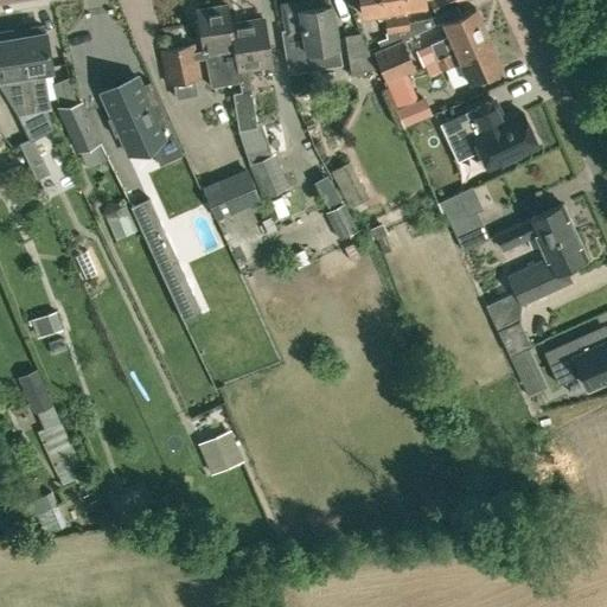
[(313,6),(311,0),(304,0),(281,4),(286,32),(301,30),(302,31),(301,34),(301,40),(305,43),(306,51),(323,48),(325,62),(338,58),(337,45),(336,45),(330,4),(313,6)]
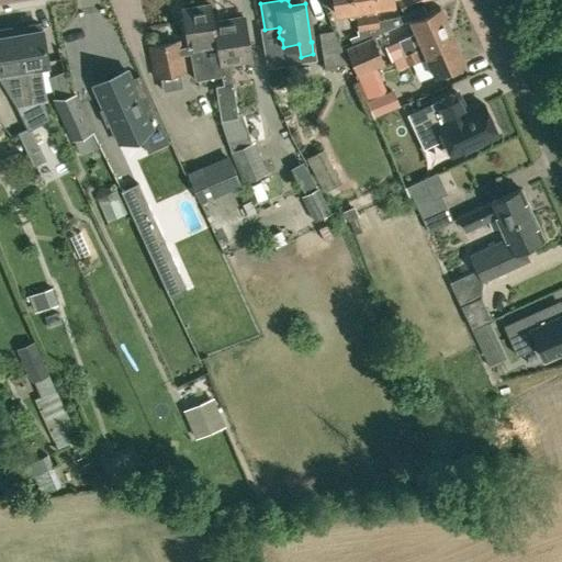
[(367,27),(362,0),(332,0),(335,12),(349,10),(350,18),(356,18),(357,35),(349,37),(350,45),(370,36),(367,27)]
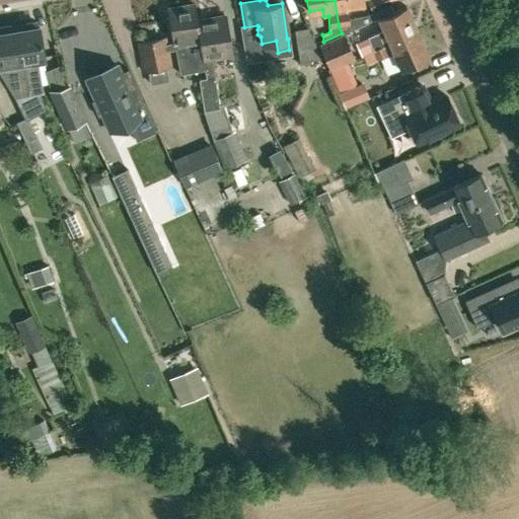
[(350,12),(349,5),(363,3),(362,0),(335,0),(339,25),(342,33),(373,19),(371,14),(349,17),(347,13),(350,12)]
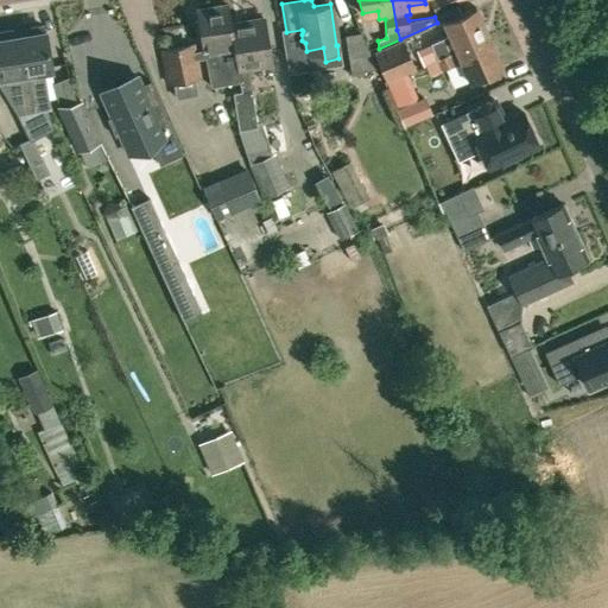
[(435,13),(456,4),(464,0),(429,0),(435,13)]
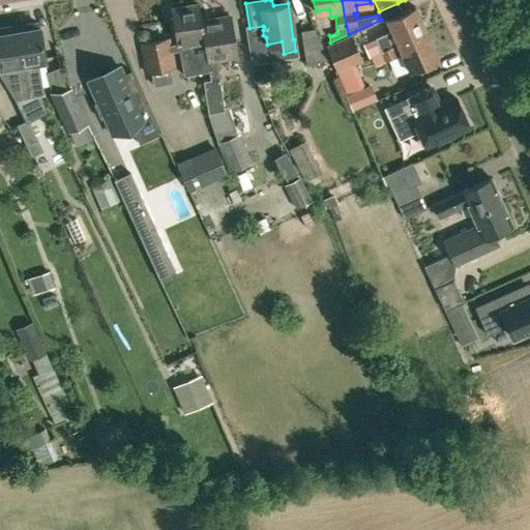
[(171,52),(179,50),(182,75),(208,70),(203,39),(200,20),(201,20),(199,3),(172,7),(177,43),(170,45),(171,52)]
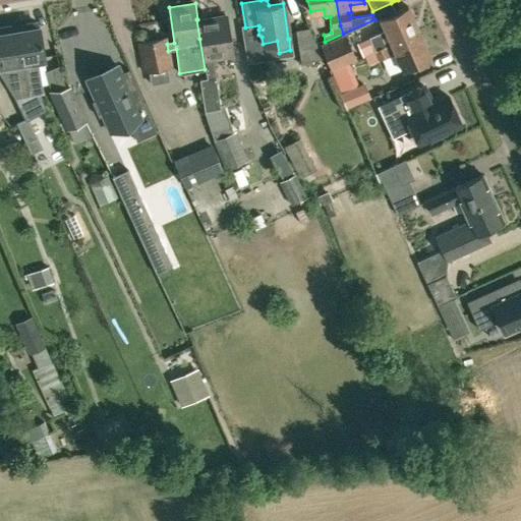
[(377,18),(380,17),(386,30),(368,37),(374,50),(384,46),(392,43),(418,32),(407,6),(394,11),(391,3),(372,11),(377,18)]
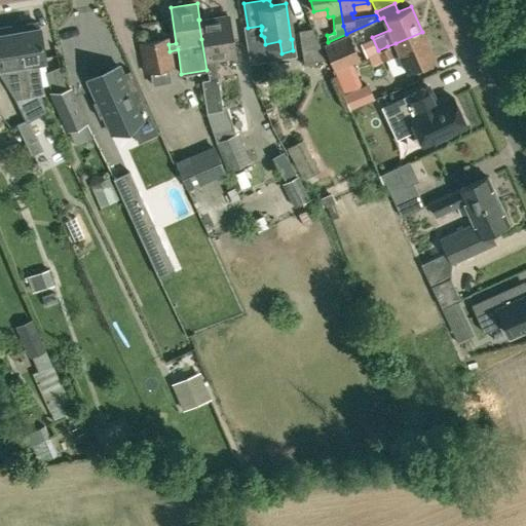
[(222,109),(214,59),(233,57),(228,15),(199,20),(198,20),(201,39),(207,70),(209,79),(201,80),(207,112),(222,109)]
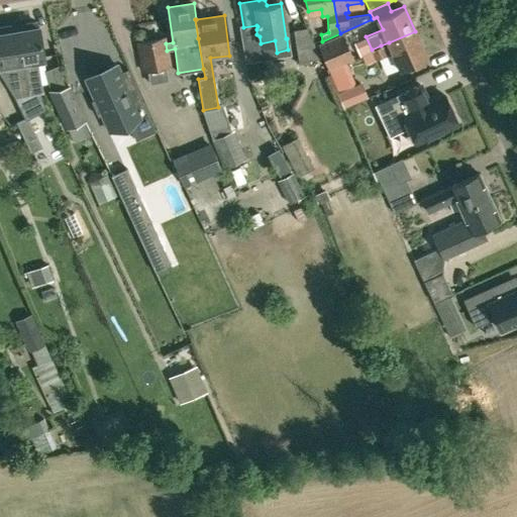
[(29,93),(41,91),(36,59),(44,58),(38,26),(36,26),(35,20),(25,22),(26,28),(18,29),(28,90),(29,93)]
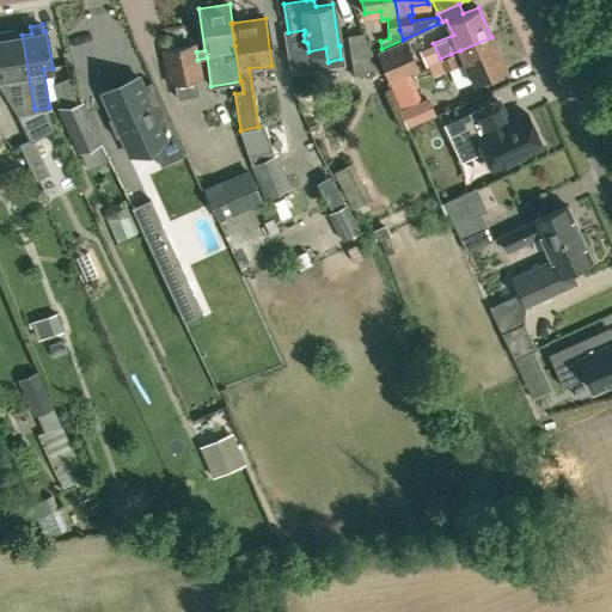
[(22,35),(12,37),(11,30),(0,31),(0,87),(16,114),(35,110),(34,106),(22,35)]
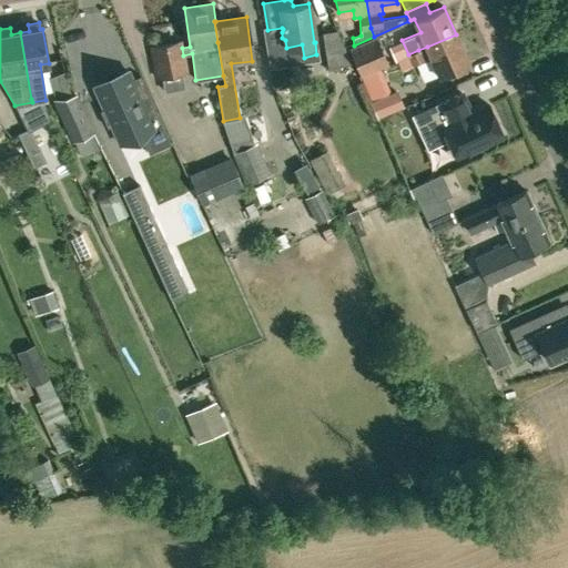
[(327,68),(351,63),(335,31),(322,33),(327,68)]
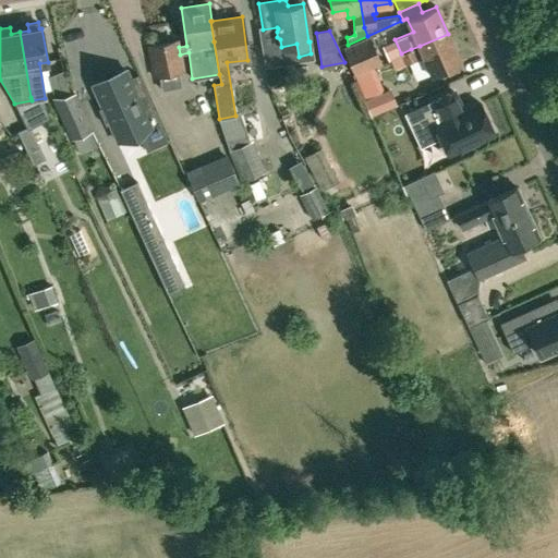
[(416,62),(425,59),(432,73),(460,61),(448,34),(420,46),(411,49),(416,60),(416,62)]
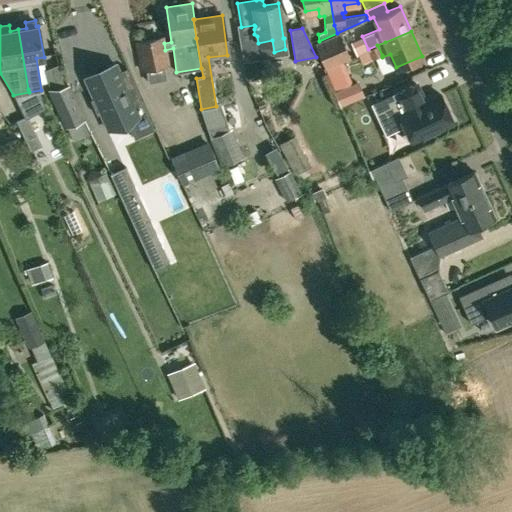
[(337,33),(319,41),(314,43),(326,67),(344,60),(350,57),(337,33)]
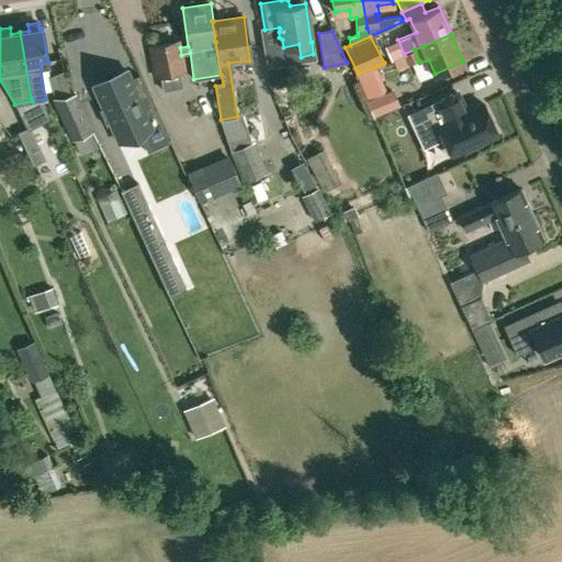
[(397,40),(384,46),(390,60),(393,59),(404,54),(397,40)]
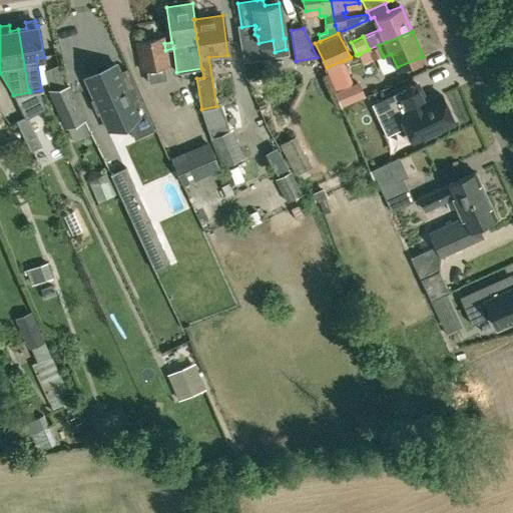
[(163,37),(135,43),(141,70),(145,69),(148,83),(167,79),(164,65),(168,64),(165,50),(164,43),(163,37)]
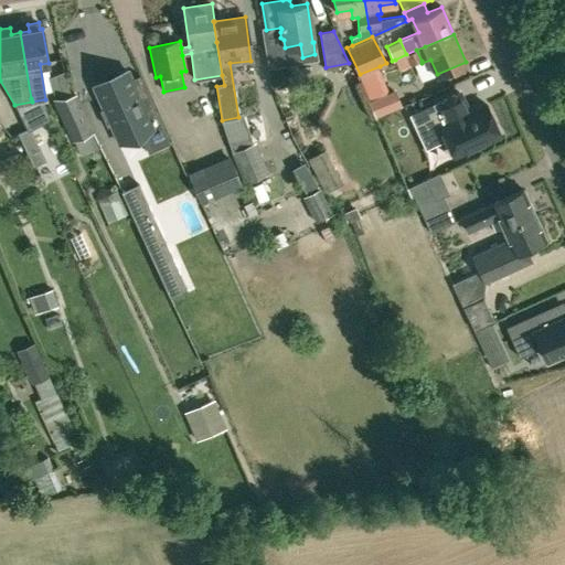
[(416,50),(406,54),(411,65),(422,61),(416,50)]
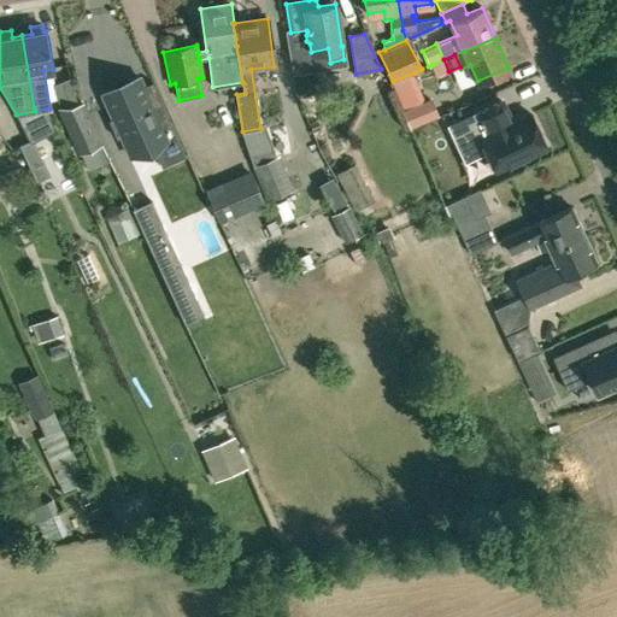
[(444,59),(432,65),(436,76),(448,71),(444,59)]
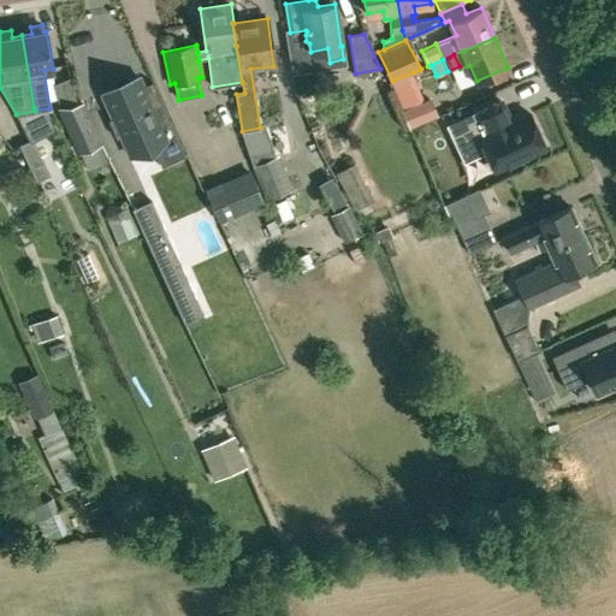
[(414,72),(392,81),(403,110),(426,100),(414,72)]
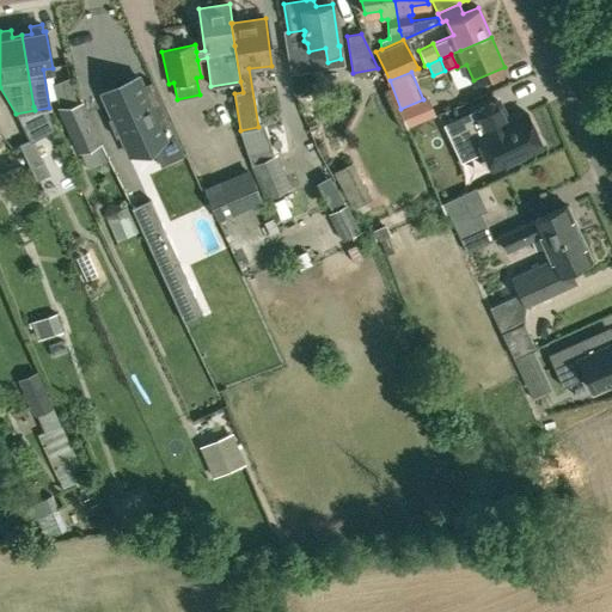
[(138,77),(101,93),(111,116),(108,118),(115,136),(120,135),(128,154),(151,145),(160,165),(184,154),(151,80),(142,85),(138,77)]
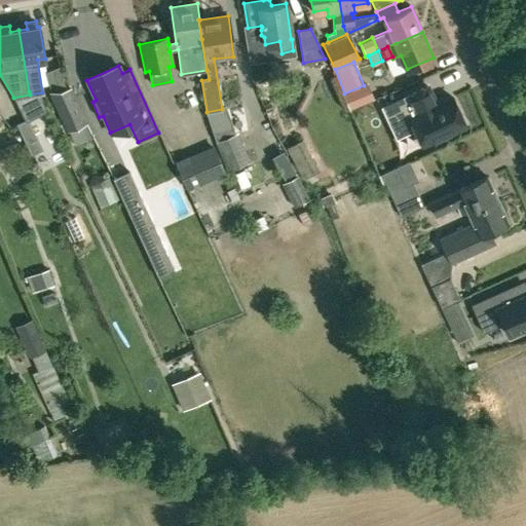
[(364,85),(344,94),(350,109),(374,100),(368,83),(364,85)]
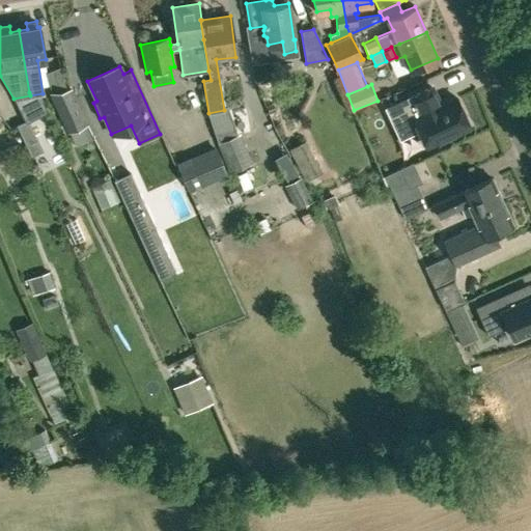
[(391,120),(410,112),(425,146),(469,127),(456,99),(439,106),(430,86),(385,107),(391,120)]
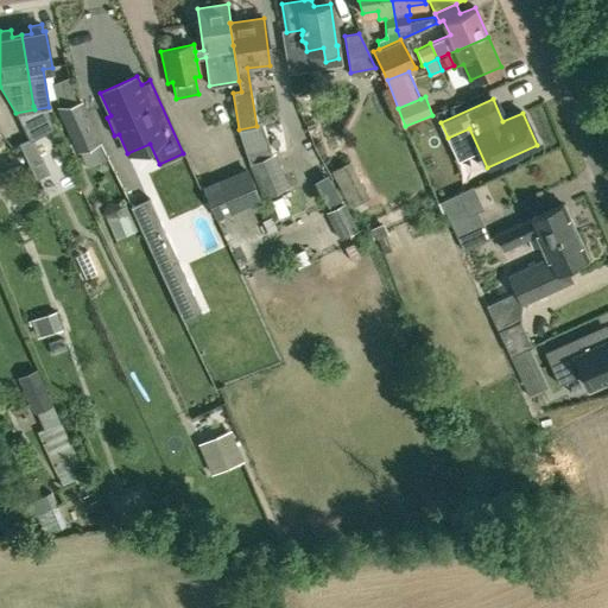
[(58,107),(78,150),(99,140),(81,101),(58,107)]
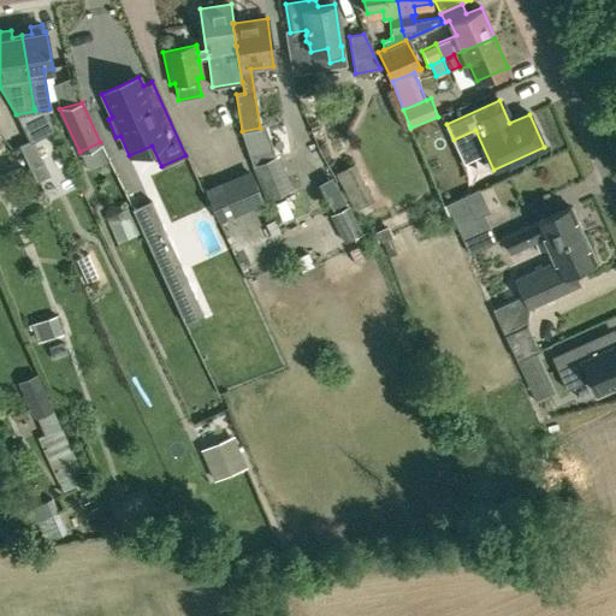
[(19,144),(36,181),(49,173),(33,137),(19,144)]
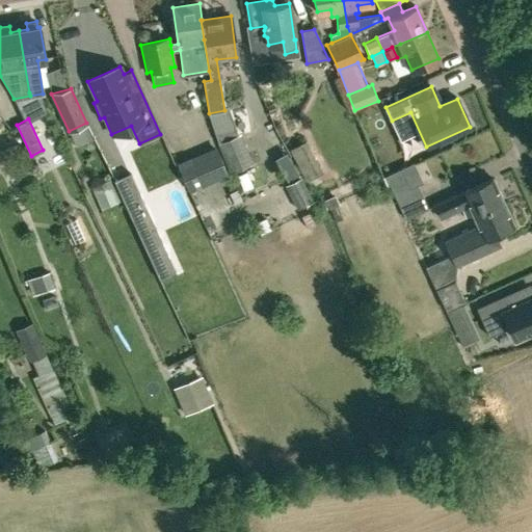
[(237,135),(219,142),(217,143),(231,171),(249,163),(237,135)]
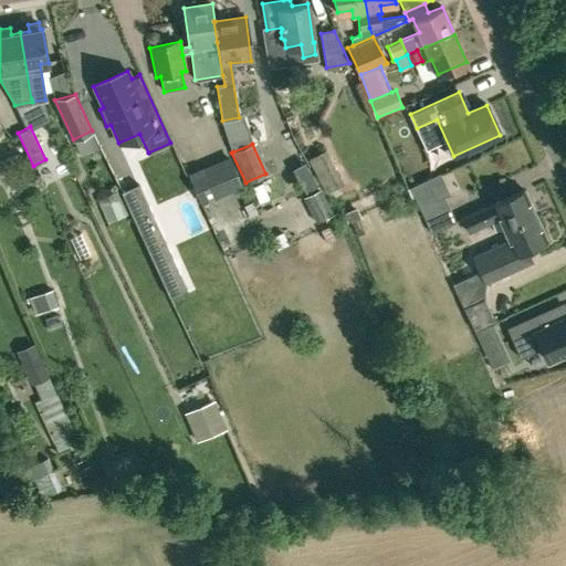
[(186,171),(200,203),(242,185),(229,153),(186,171)]
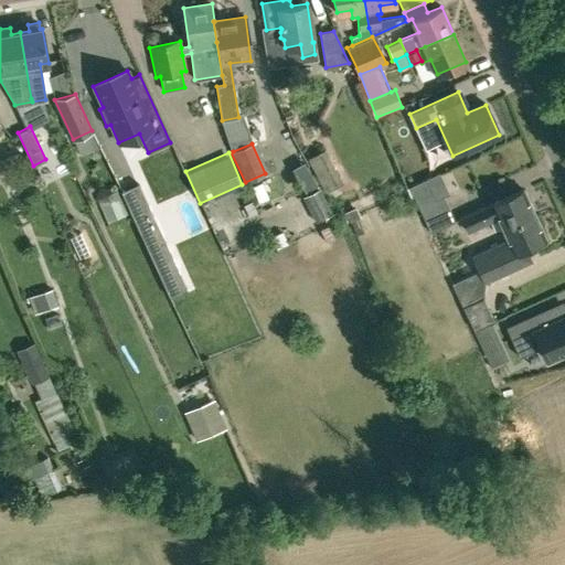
[(425,180),(409,187),(425,221),(449,210),(444,196),(435,200),(425,180)]
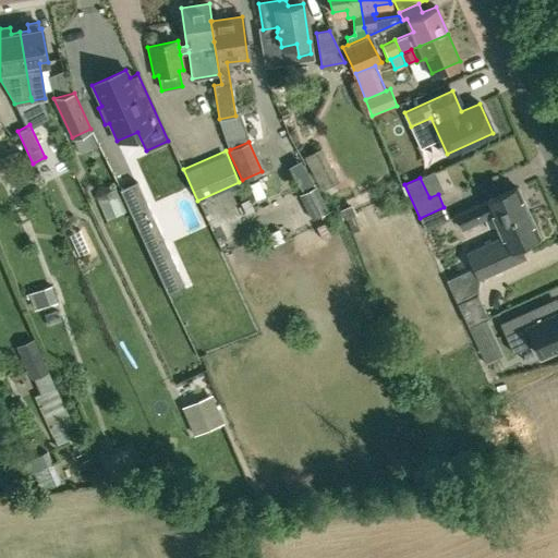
[(136,181),(120,189),(135,225),(146,247),(164,240),(153,216),(136,181)]
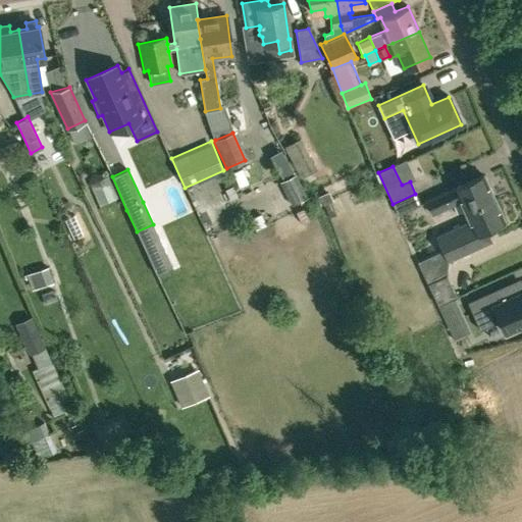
[(492,196),(482,172),(425,199),(431,212),(459,199),(463,210),(492,196)]
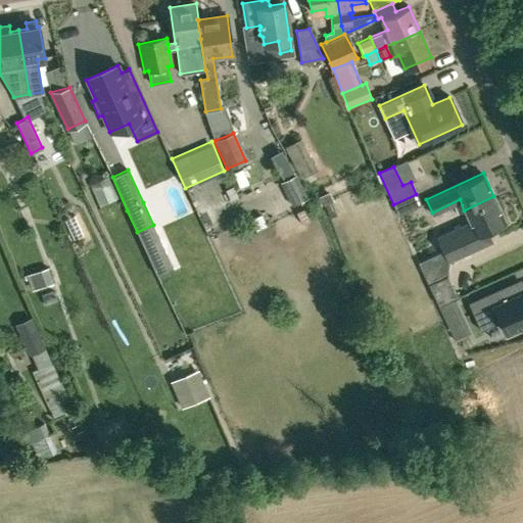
[(290,191),(286,193),(292,205),(307,197),(295,174),(284,180),(290,191)]
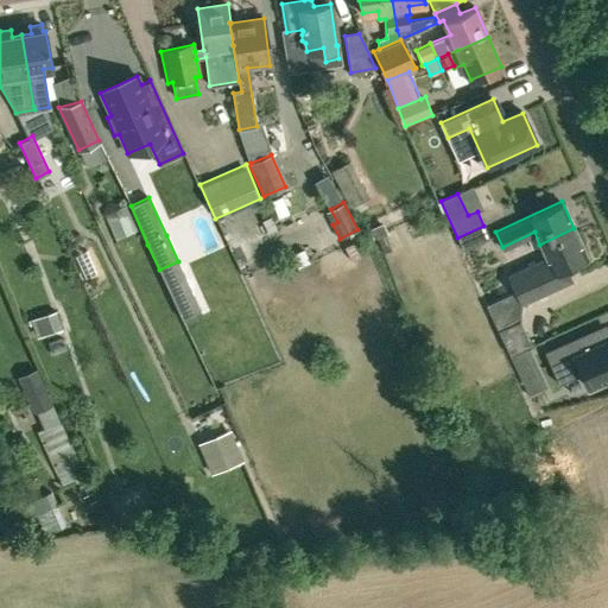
[(128,214),(108,222),(114,239),(135,229),(128,214)]
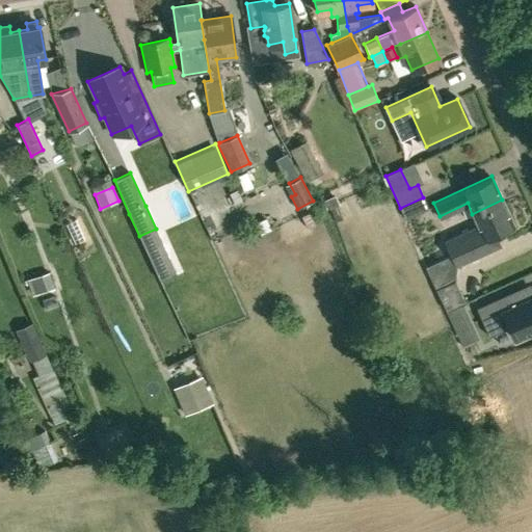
[(513,223),(502,200),(472,214),(477,223),(445,239),(452,255),(425,267),(446,311),(466,302),(454,280),(456,264),(500,243),(495,232),(513,223)]
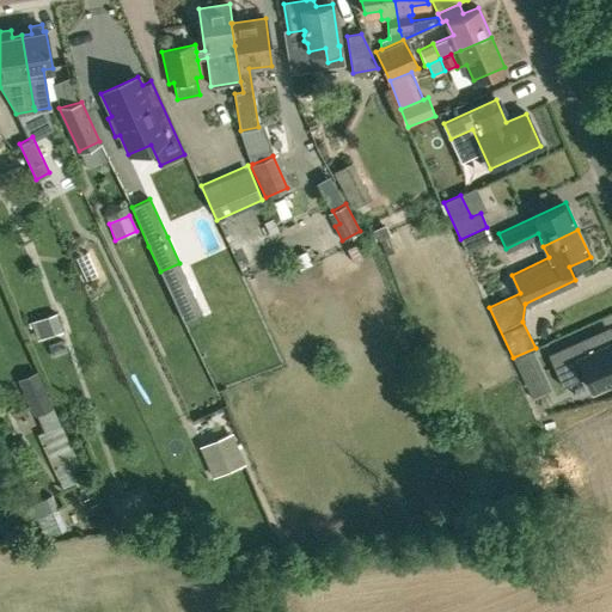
[(179,263),(160,271),(183,322),(202,313),(179,263)]
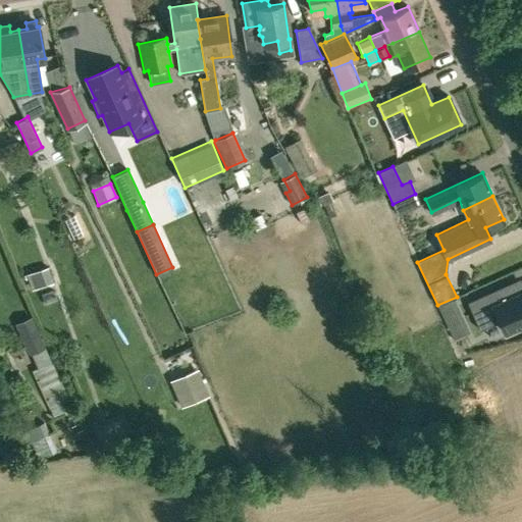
[(44,268),(27,274),(27,275),(32,290),(49,283),(44,268)]
